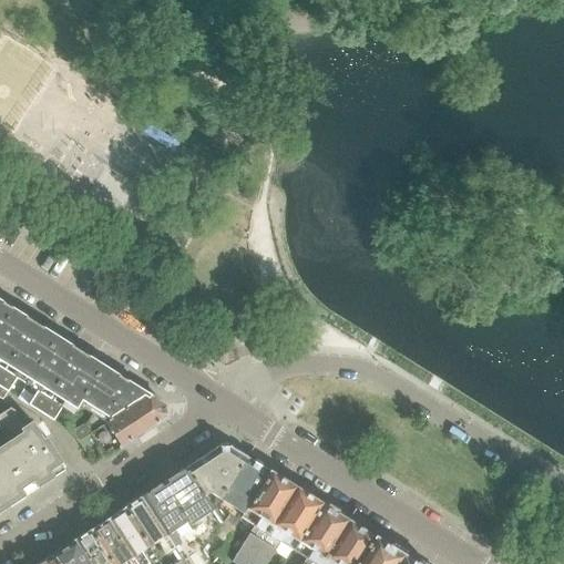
[(147,121),(144,127),(166,142),(165,144),(173,151),(181,140),(155,122),(150,119),(147,121)]
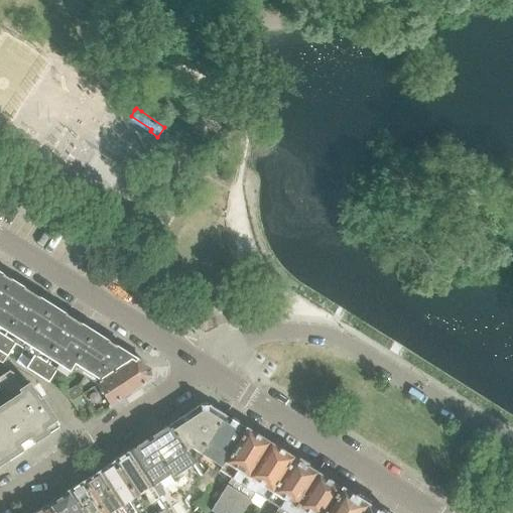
[(0,294),(11,277),(0,270),(0,294)]
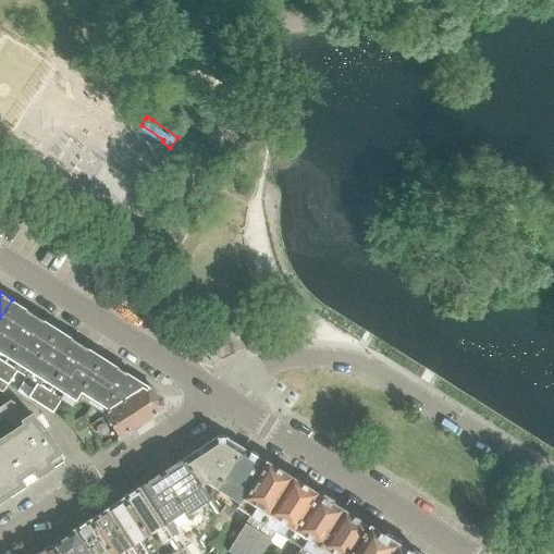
[(0,369),(35,314),(12,299),(0,318),(0,369)]
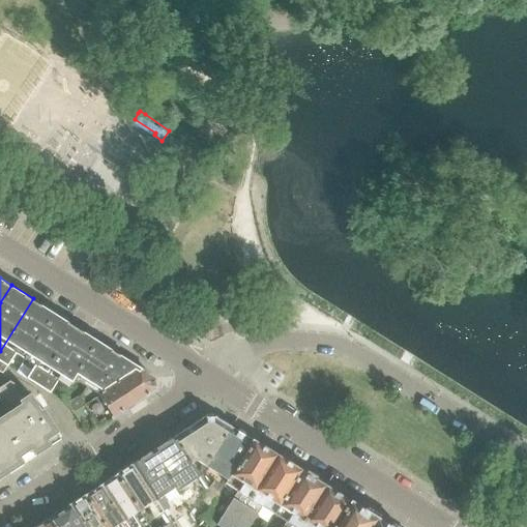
[(28,356),(56,313),(33,298),(0,351),(0,367),(5,371),(10,363),(19,349),(28,356)]
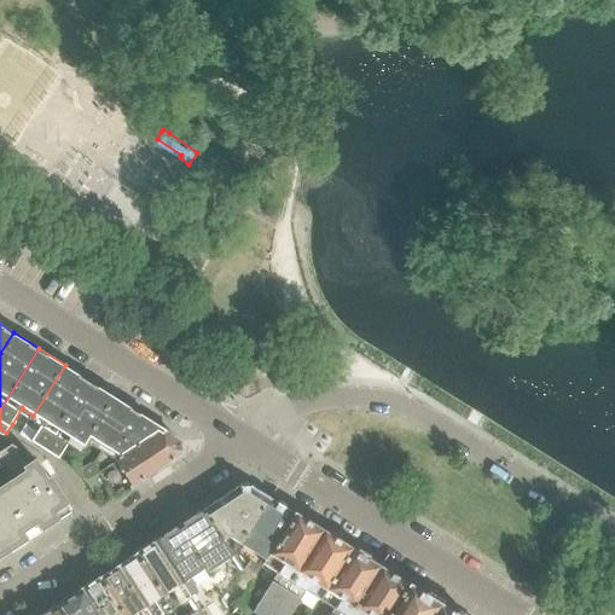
[(34,439),(46,446),(88,379),(65,365),(33,416),(45,422),(34,439)]
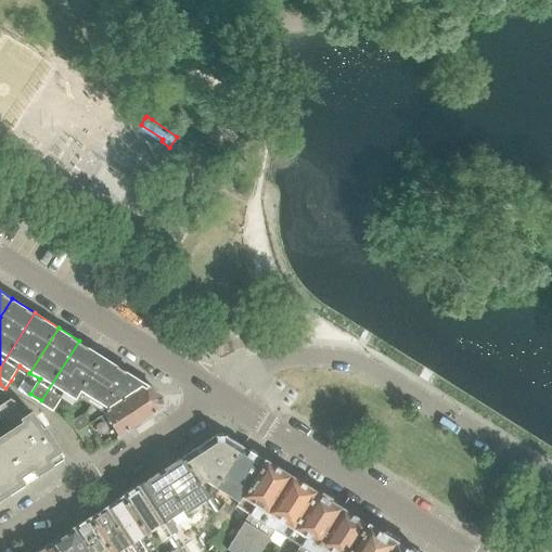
[(80,393),(103,356),(79,341),(41,400),(55,409),(64,394),(75,401),(77,397),(80,393)]
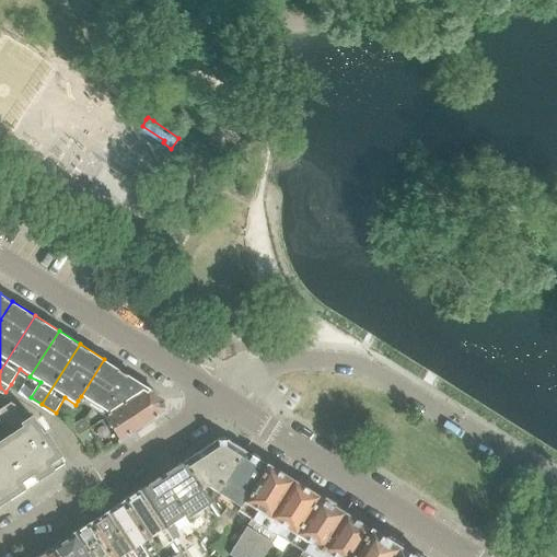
[(89,428),(92,424),(150,389),(104,359),(81,396),(94,405),(90,413),(73,424),(78,429),(90,447),(97,441),(89,428)]
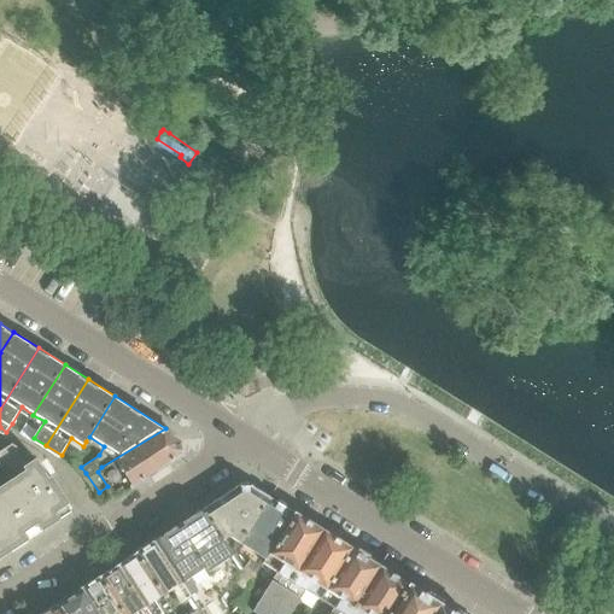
[(165,428),(101,467),(120,492),(182,450),(183,439),(165,428)]
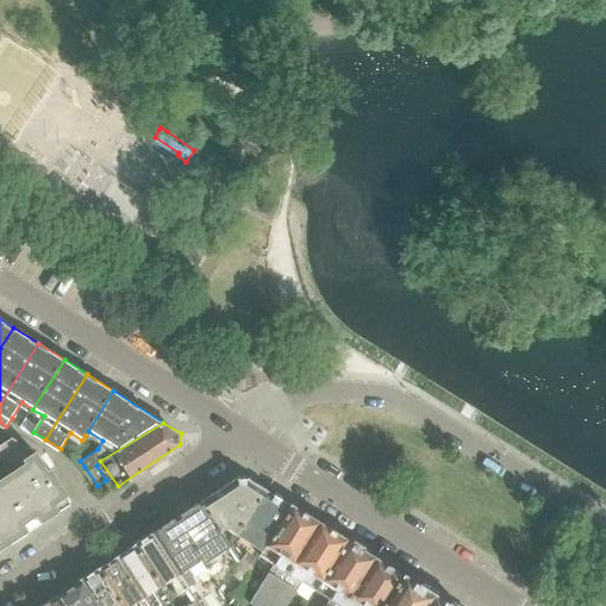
[(0,479),(0,518),(12,538),(29,528),(26,523),(38,514),(42,519),(60,507),(57,503),(68,495),(70,500),(73,499),(66,487),(52,467),(49,469),(41,456),(42,456),(38,449),(14,436),(0,444),(0,453),(12,470),(0,479)]
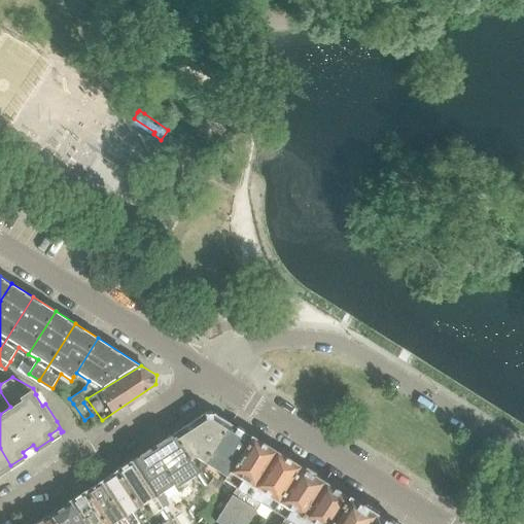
[(206,465),(233,423),(223,417),(222,417),(216,413),(216,412),(205,413),(175,432),(194,457),(198,454),(205,460),(203,463),(206,465)]
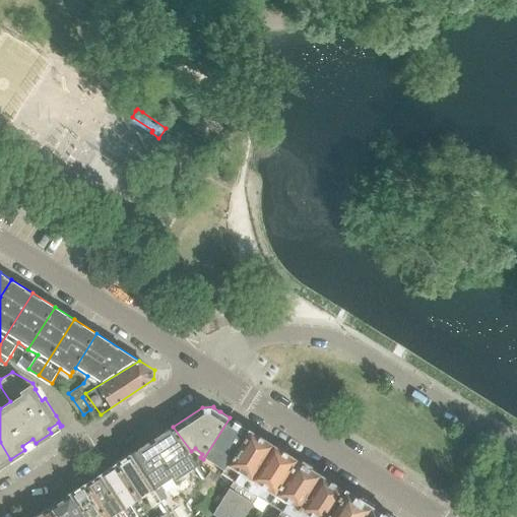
[(209,495),(223,470),(249,430),(230,417),(203,459),(214,466),(209,474),(207,476),(200,487),(209,495)]
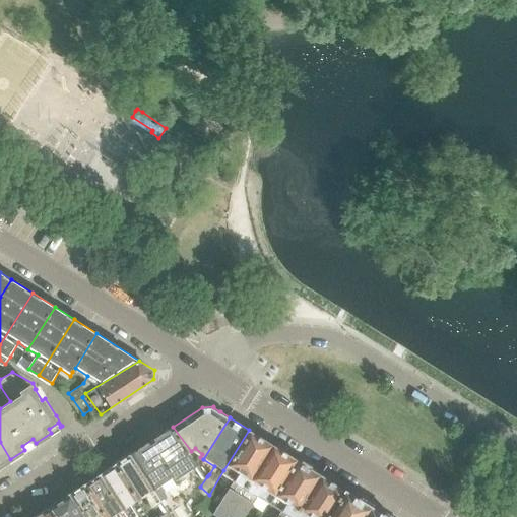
[(188,502),(200,487),(207,476),(199,464),(191,451),(173,427),(173,426),(132,453),(174,516),(192,516),(195,514),(188,502)]
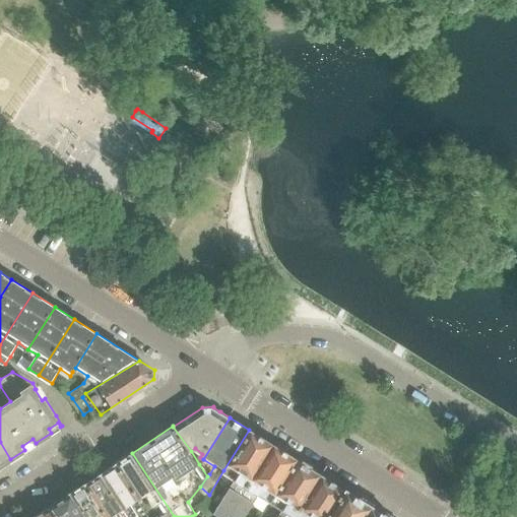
[(223,516),(227,516),(273,445),(249,430),(223,470),(236,478),(215,512),(223,516)]
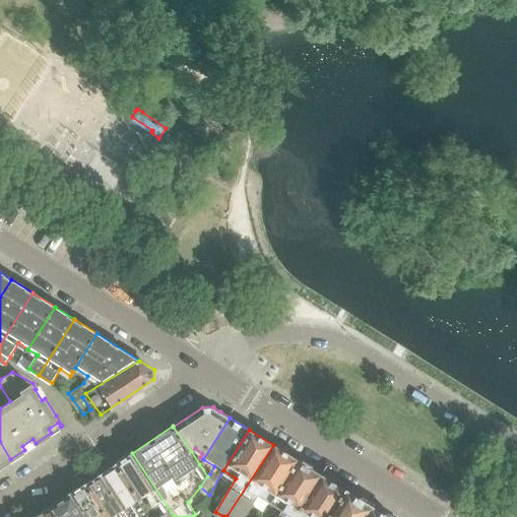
[(0,465),(10,459),(0,442),(0,465)]
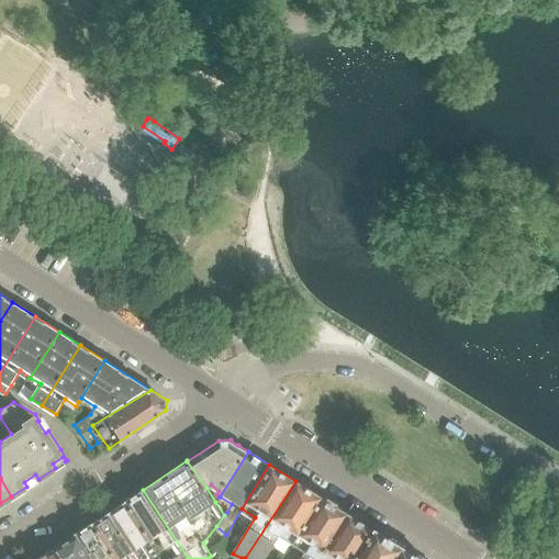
[(281,534),(293,541),(321,498),(295,481),(245,558),(264,558),(276,541),(281,534)]
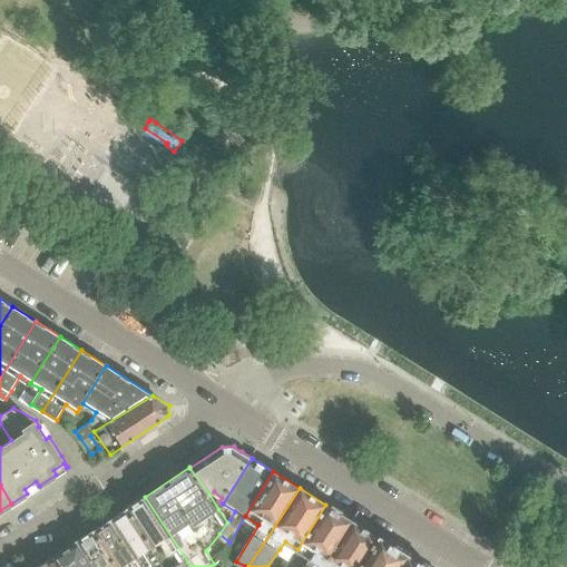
[(191,566),(145,497),(128,508),(154,546),(162,541),(177,565),(175,566),(173,566),(218,566),(215,565),(214,564),(211,566),(191,566)]
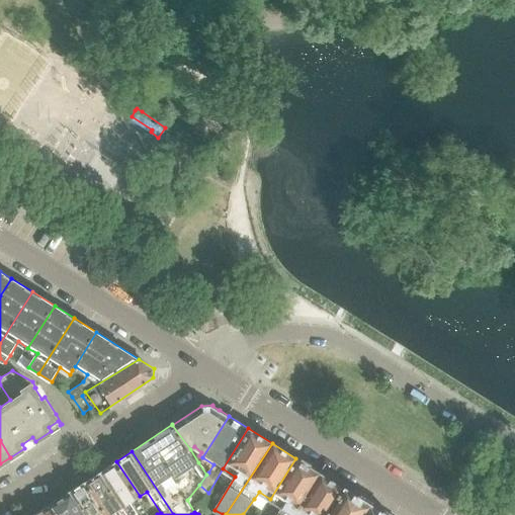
[(292,514),(320,474),(295,458),(270,499),(282,507),(277,514),(292,514)]
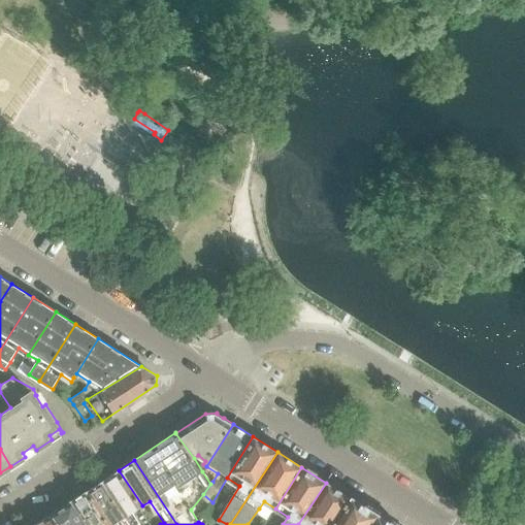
[(141,524),(133,512),(142,505),(119,470),(103,480),(132,524),(141,524)]
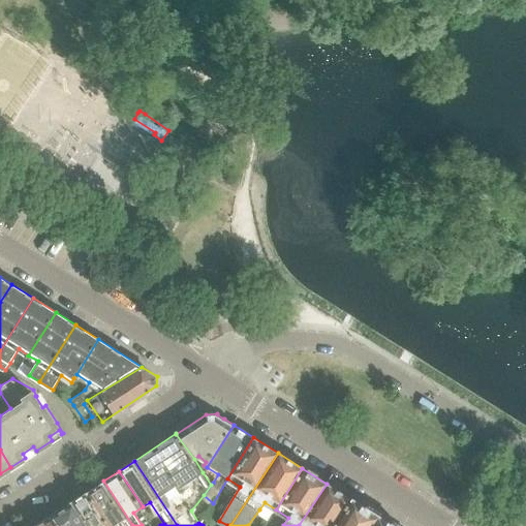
[(132,525),(103,481),(87,492),(109,525),(112,525),(118,522),(120,525),(132,525)]
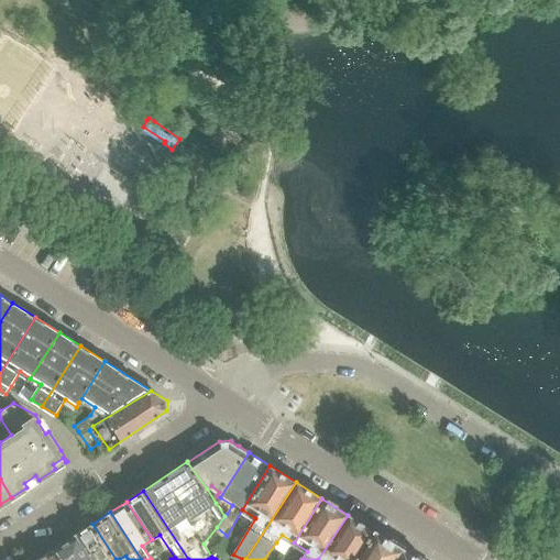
[(355,559),(374,531),(348,515),(318,559),(355,559)]
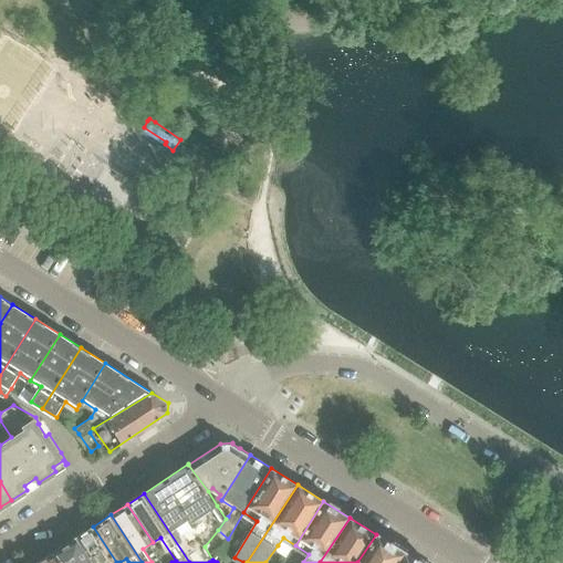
[(116,562),(93,527),(77,537),(94,562),(116,562)]
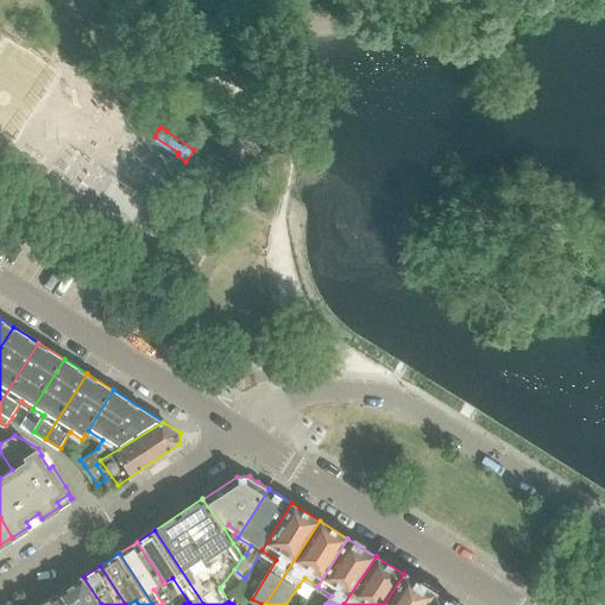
[(427,604),(435,593),(404,574),(384,604),(427,604)]
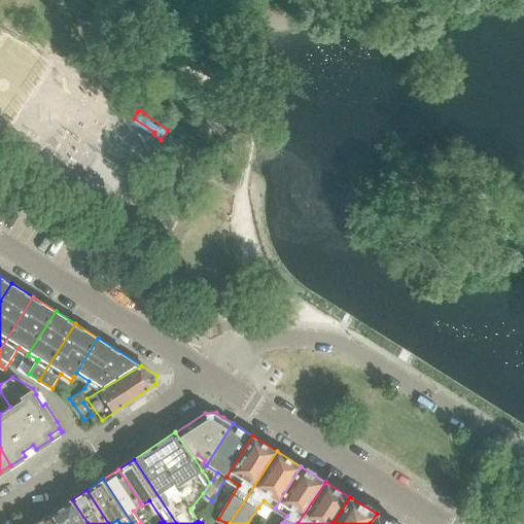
[(58,523),(88,523),(72,499),(50,513),(58,523)]
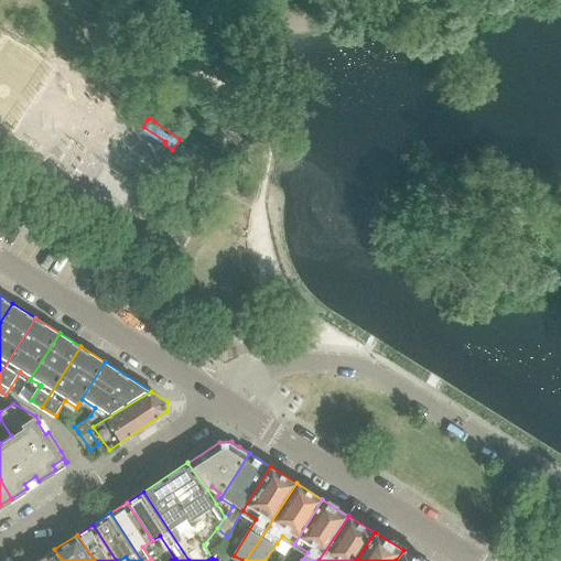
[(62,560),(54,549),(36,560),(62,560)]
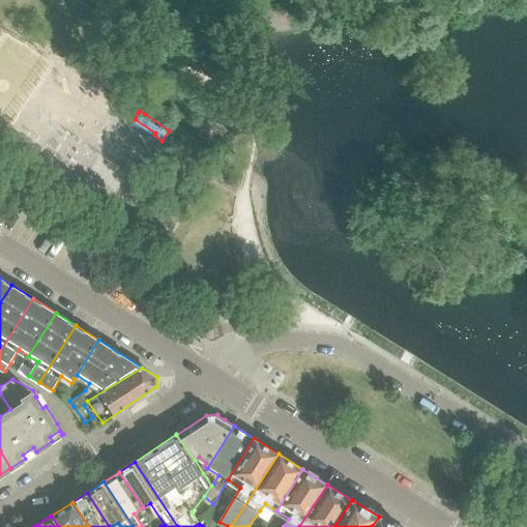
[(394,526),(379,517),(372,526),(394,526)]
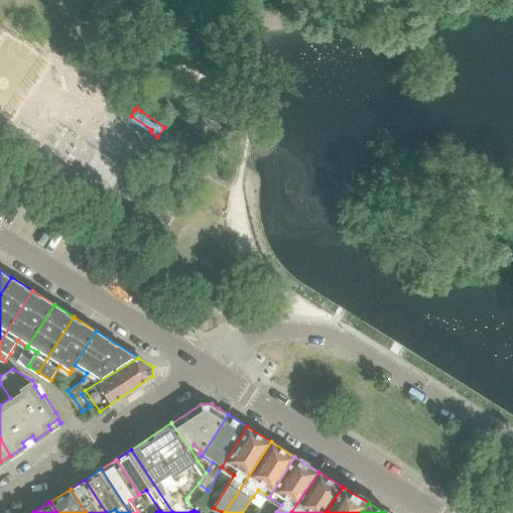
All buildings are outlined.
